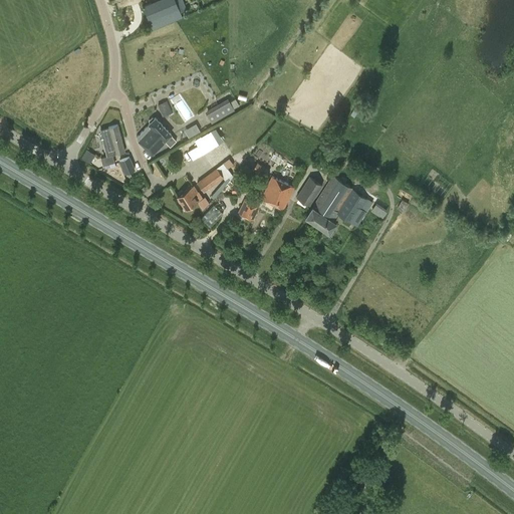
[(175,0),(156,0),(143,6),(153,29),(182,17),(175,0)]
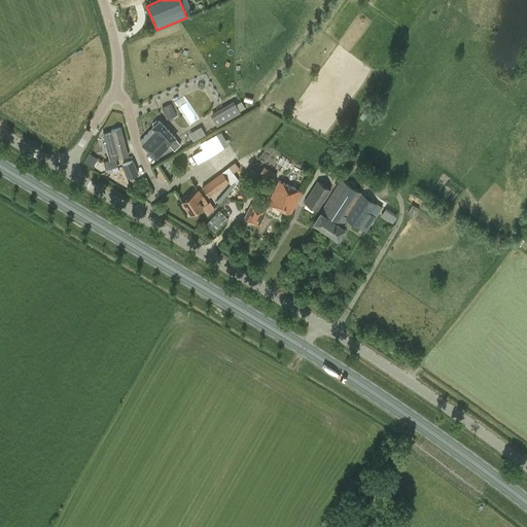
[(217,126),(241,112),(234,101),(210,114),(217,126)]
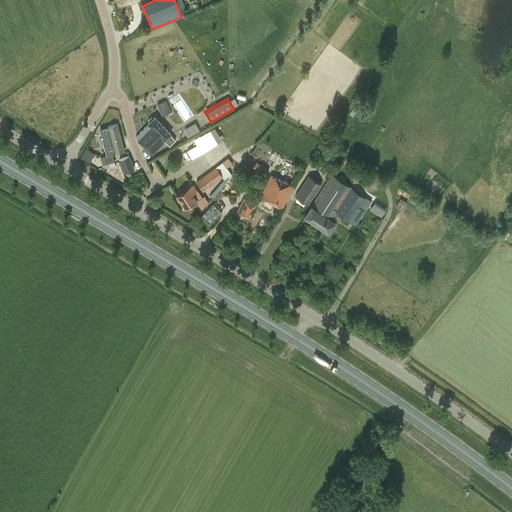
[(157,104),(162,116),(167,114),(171,113),(166,101),(157,104)]
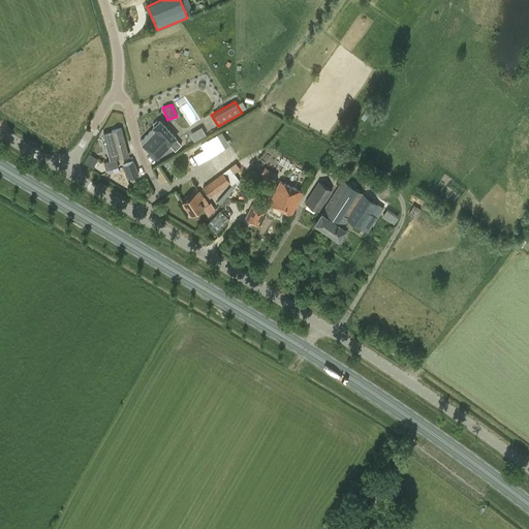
[(153,124),(155,126),(139,141),(141,145),(156,160),(169,147),(168,146),(169,145),(175,151),(182,145),(176,138),(176,137),(163,125),(159,121),(158,122),(157,120),(153,124)]
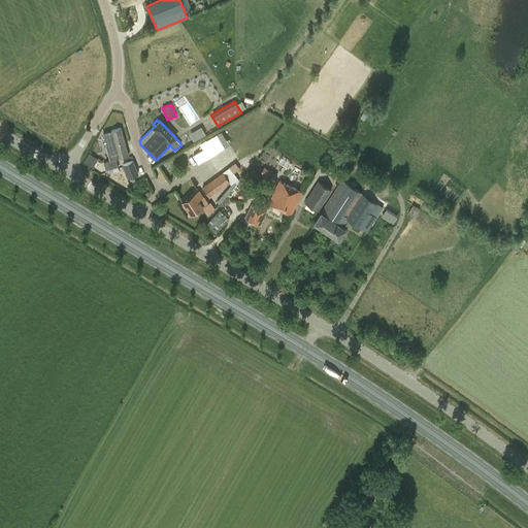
[(128,156),(121,128),(110,131),(103,133),(107,149),(114,145),(118,158),(128,156)]
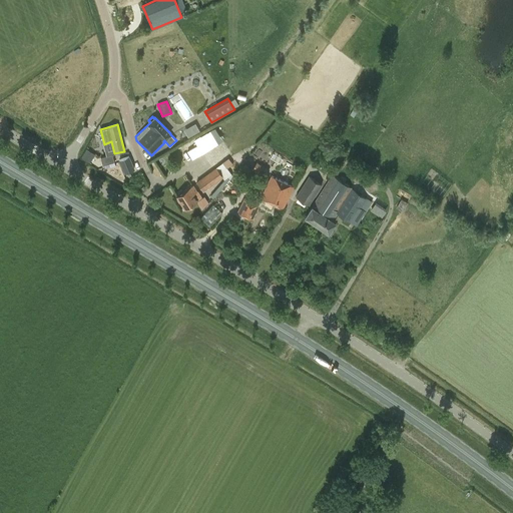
[(188,138),(196,132),(196,133),(199,132),(193,124),(183,131),(188,138)]
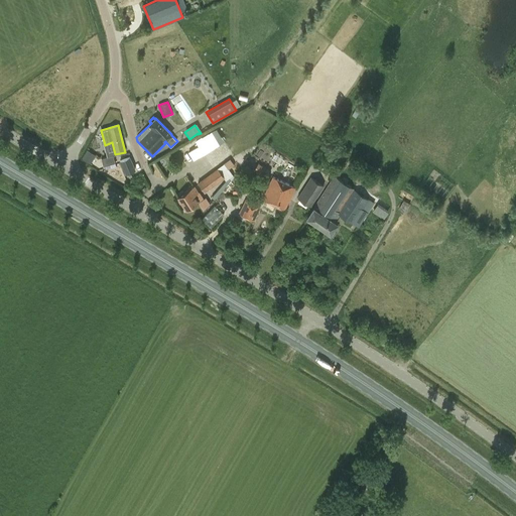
[(95,155),(87,149),(83,158),(90,163),(95,155)]
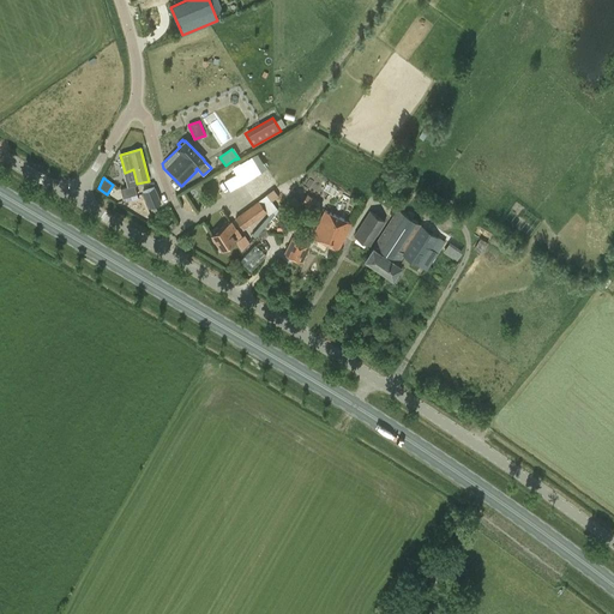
[(139,197),(134,186),(124,190),(127,200),(139,197)]
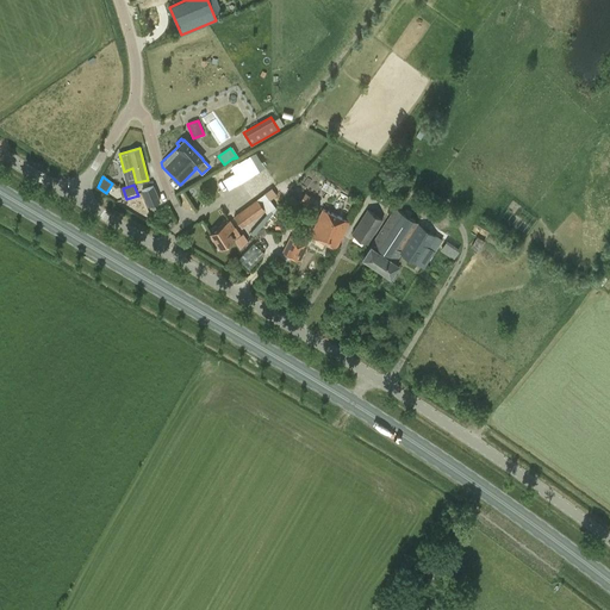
[(160,201),(154,185),(141,191),(148,206),(160,201)]
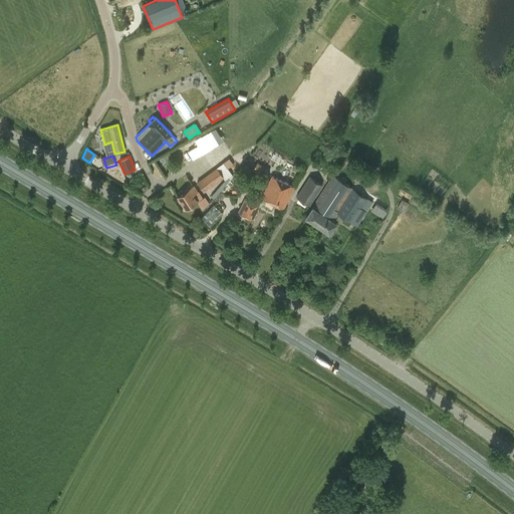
[(230,158),(218,164),(225,178),(231,175),(227,167),(233,164),(230,158)]
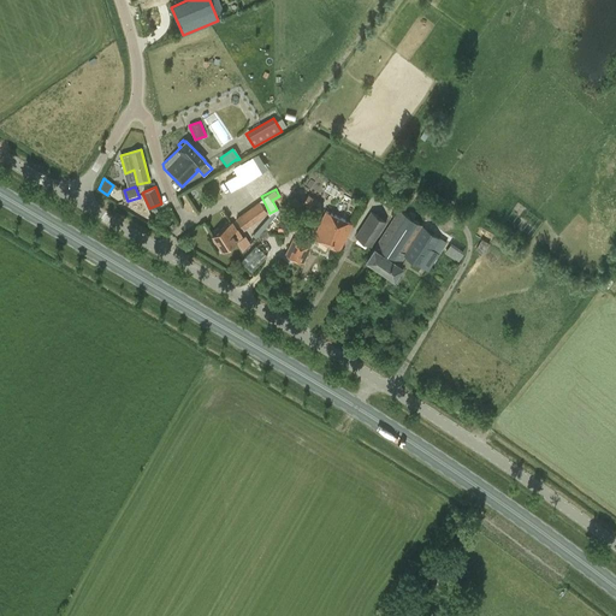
[(244,230),(267,212),(259,201),(256,202),(236,218),(244,230)]
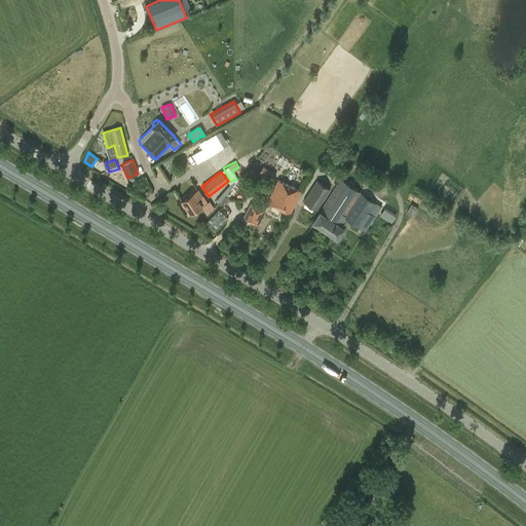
[(320,212),(316,217),(312,222),(337,238),(343,228),(338,224),(342,217),(366,231),(376,216),(381,216),(390,222),(396,215),(395,214),(397,210),(384,201),(381,207),(360,192),(340,179),(320,212)]
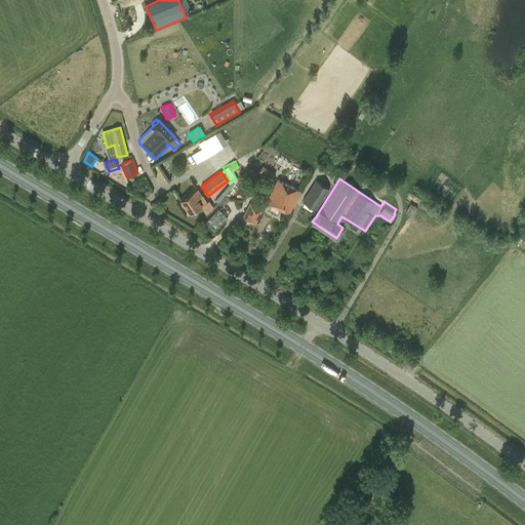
[(277,179),(275,184),(267,202),(289,213),(291,209),(298,195),(300,191),(277,179)]
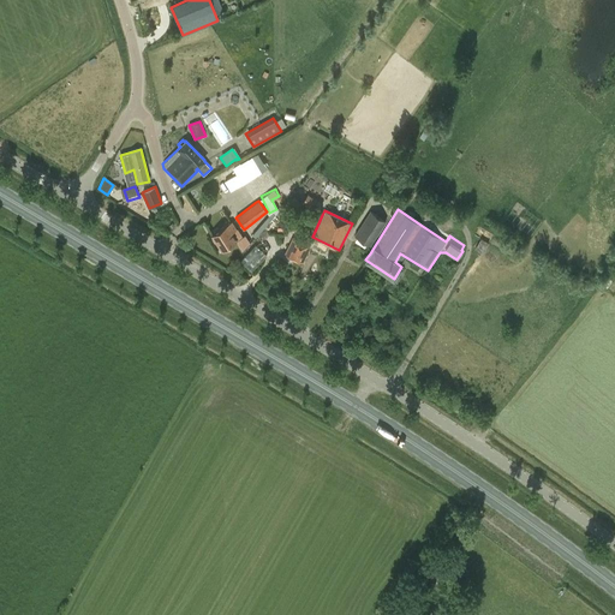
[(370,245),(386,221),(370,212),(354,236),(370,245)]
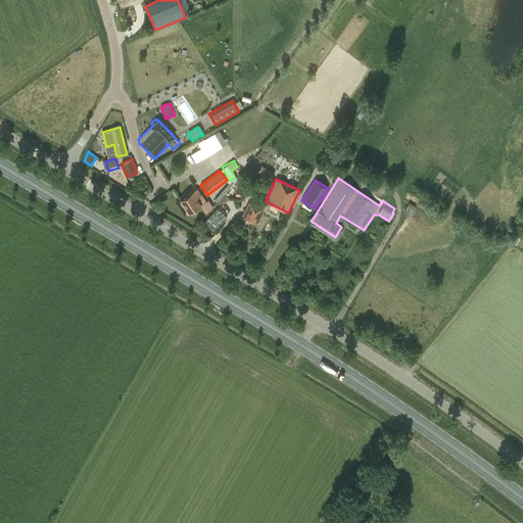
[(201,195),(196,188),(180,199),(188,212),(200,204),(196,198),(201,195)]
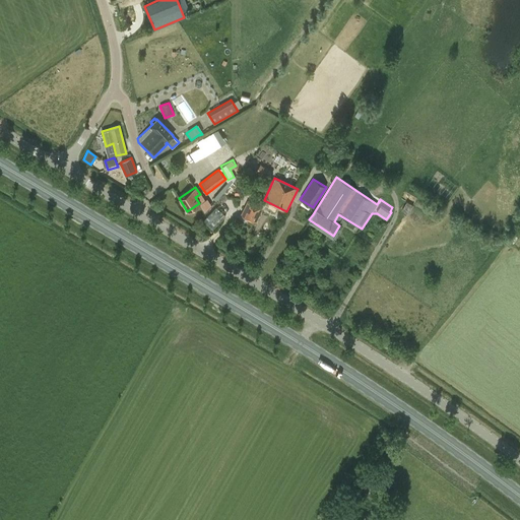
[(406,201),(401,210),(408,214),(413,205),(406,201)]
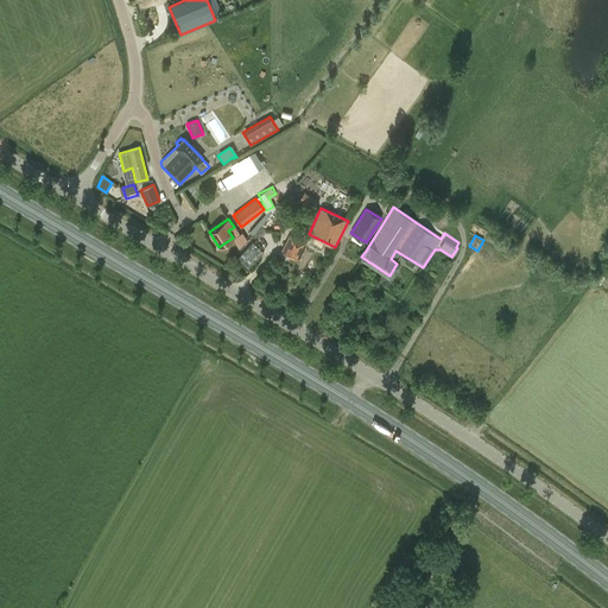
[(286,254),(295,259),(299,261),(306,244),(289,236),(282,252),(286,254)]
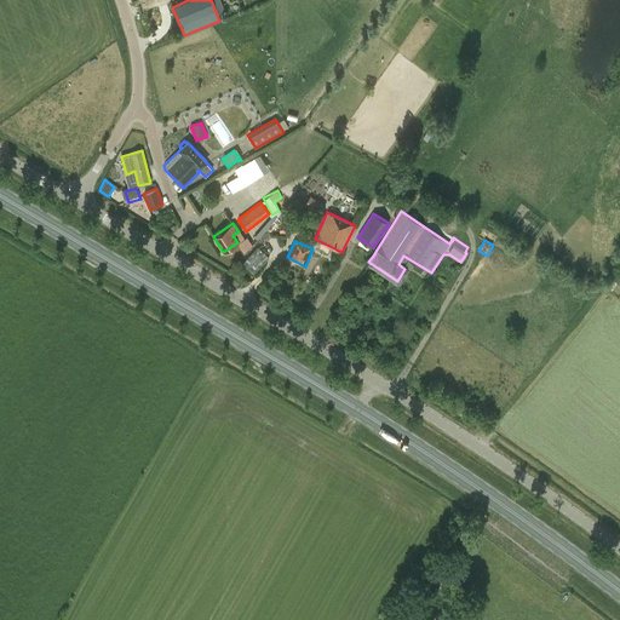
[(253,274),(269,258),(259,248),(244,264),(253,274)]
